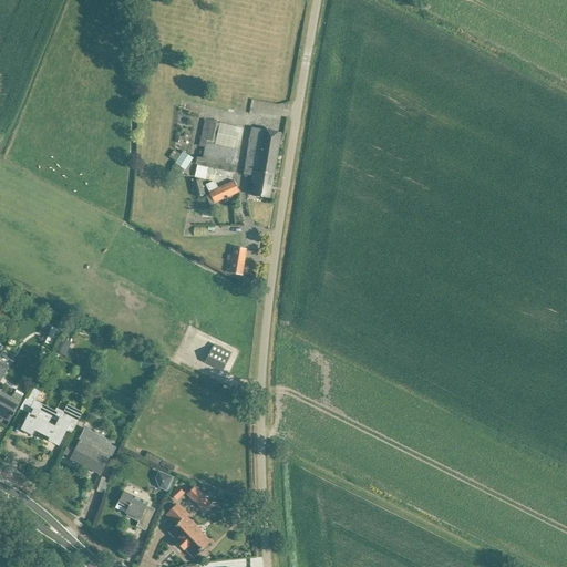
[(177,12),(177,3),(167,2),(166,12),(177,12)]
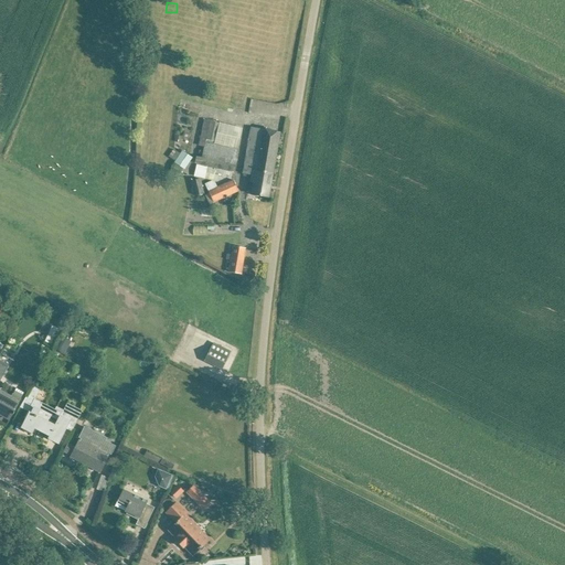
[(206,28),(216,29),(217,17),(206,16),(206,28)]
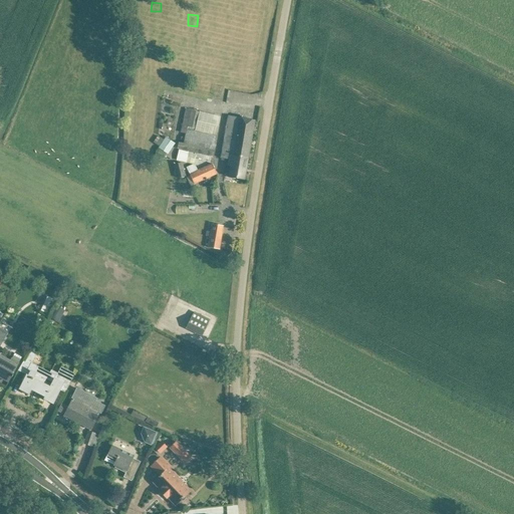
[(181,138),(181,141),(184,141),(184,143),(180,142),(179,142),(177,150),(179,150),(176,160),(192,165),(195,154),(212,158),(215,147),(213,147),(215,136),(200,133),(204,113),(186,109),(183,120),(180,120),(179,125),(182,125),(180,133),(186,135),(185,140),(184,140),(184,138),(181,138)]
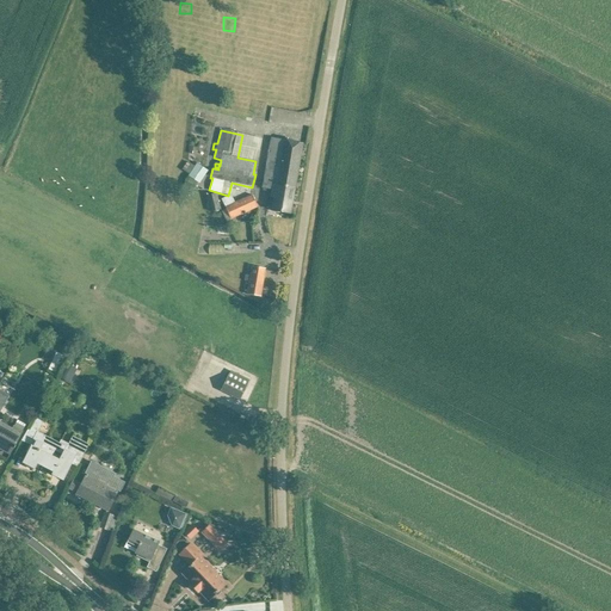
[(302,143),(290,142),(271,139),(263,189),(272,190),(271,197),(273,198),(271,210),(290,214),(302,143)]
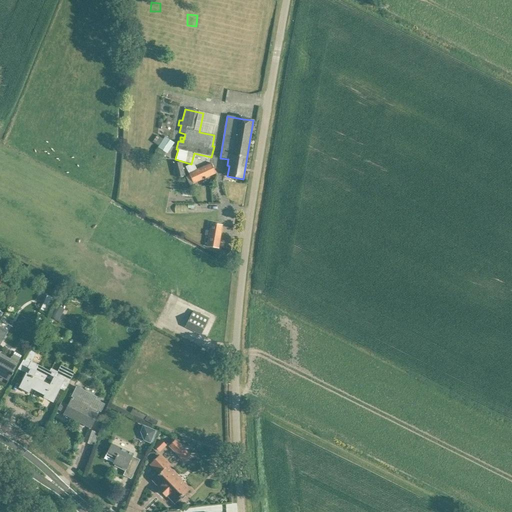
[(157,147),(159,149),(156,154),(162,158),(165,153),(167,154),(174,143),(165,137),(157,147)]
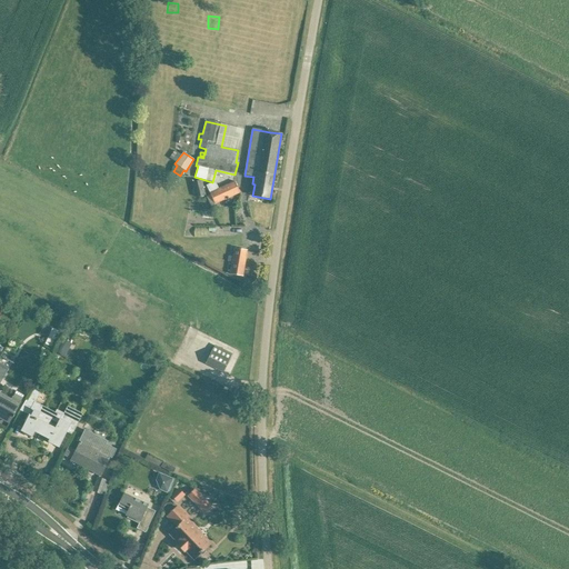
[(157,179),(156,188),(166,189),(167,180),(157,179)]
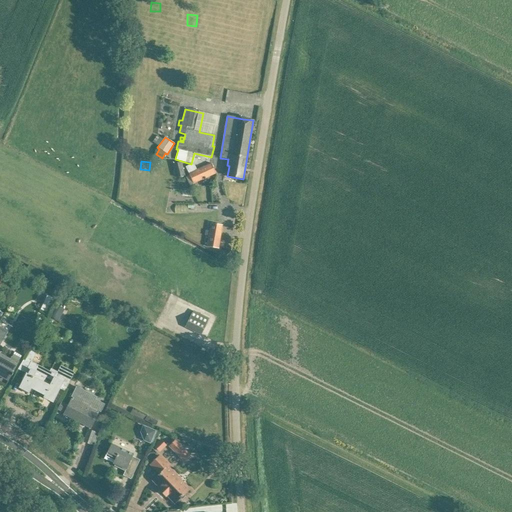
[(181,162),(172,165),(176,178),(185,176),(181,162)]
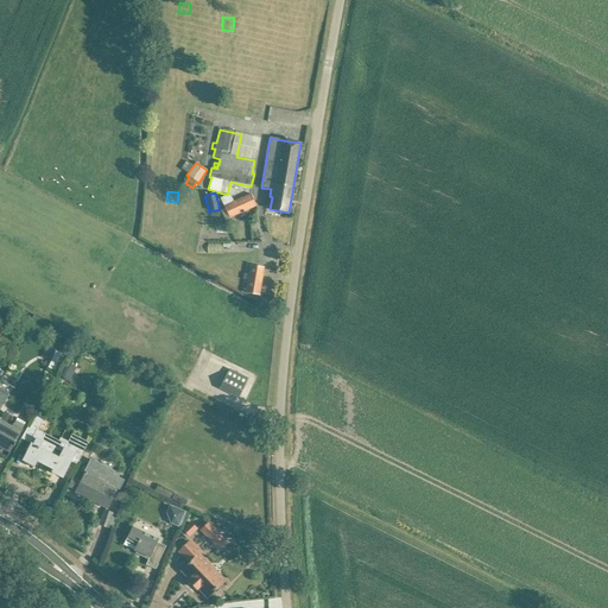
[(251,195),(234,202),(229,195),(220,198),(225,209),(221,210),(225,220),(255,207),(251,195)]
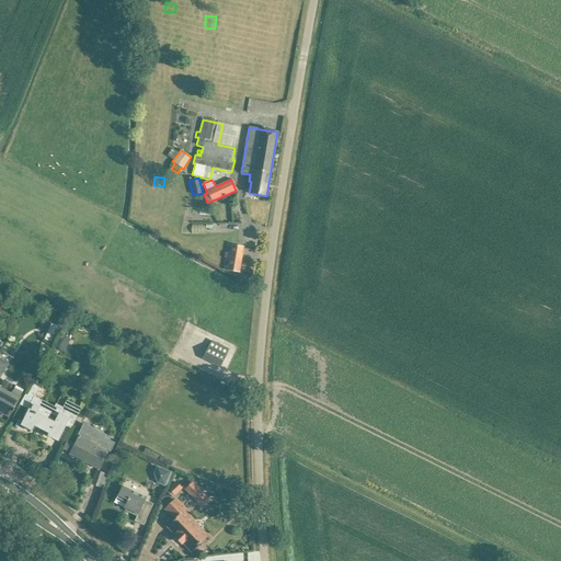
[(193,243),(197,233),(190,230),(185,240),(193,243)]
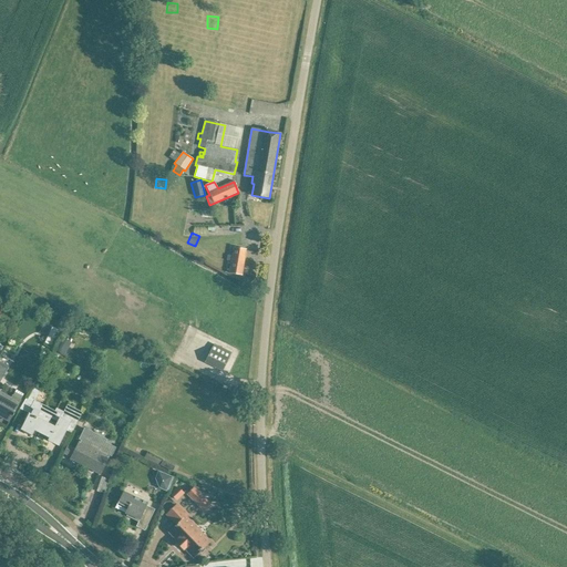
[(228,260),(232,261),(229,274),(230,274),(241,276),(246,249),(235,247),(234,247),(232,256),(229,256),(228,260)]
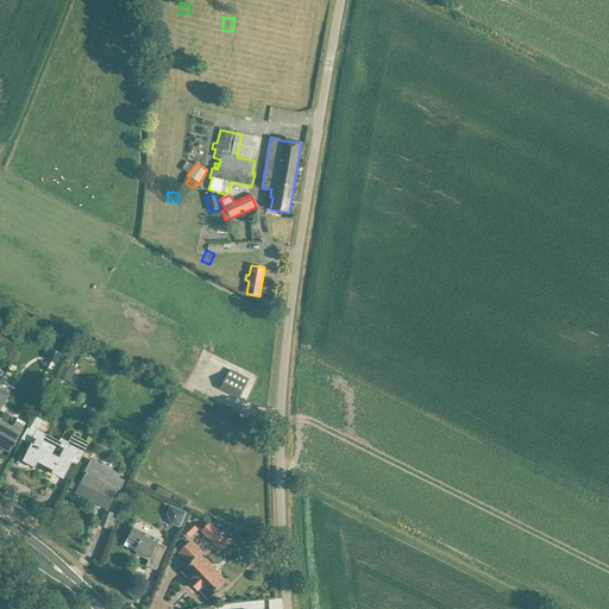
[(58,376),(69,382),(76,369),(66,363),(58,376)]
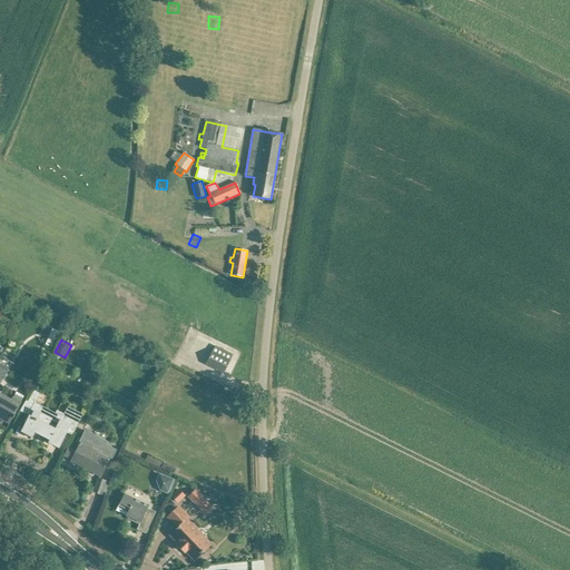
[(229,361),(212,352),(206,364),(223,373),(229,361)]
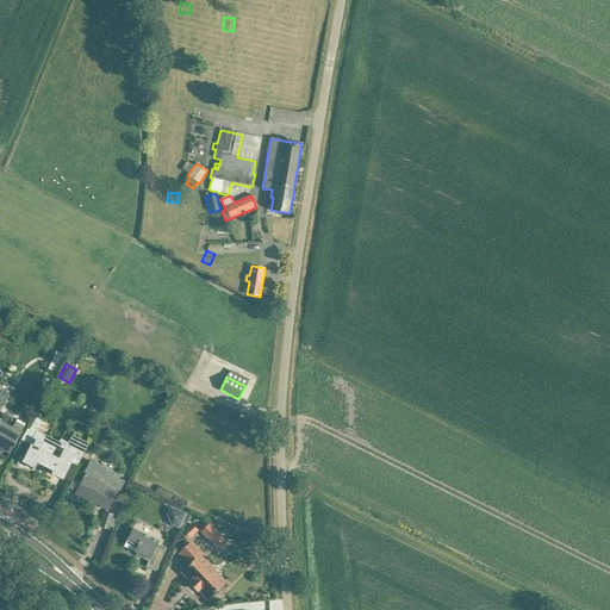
[(57,397),(64,384),(57,380),(49,392),(57,397)]
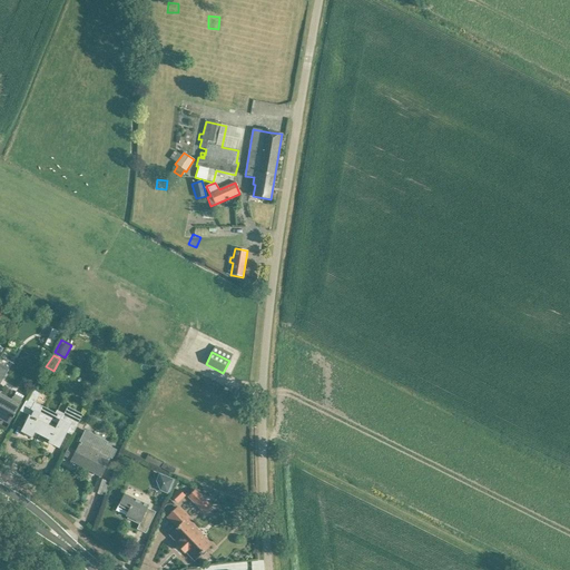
[(0,394),(0,383),(2,380),(0,379),(0,419),(9,423),(12,418),(12,419),(15,415),(13,415),(19,405),(0,394)]
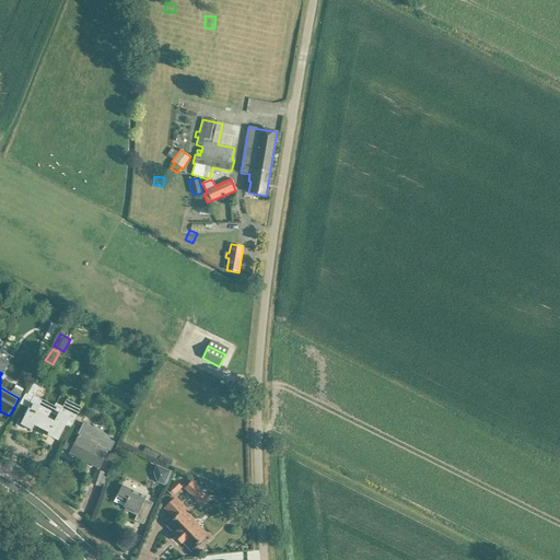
[(26,416),(22,423),(31,428),(33,423),(50,432),(48,434),(57,439),(65,423),(71,427),(81,407),(67,399),(60,412),(53,409),(55,406),(35,396),(41,385),(33,382),(26,394),(25,393),(20,404),(27,408),(24,415),(26,416)]
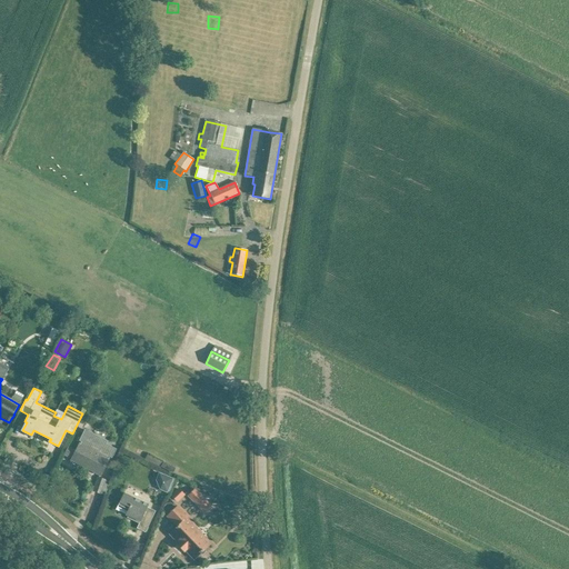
[(48,388),(45,398),(53,401),(58,392),(48,388)]
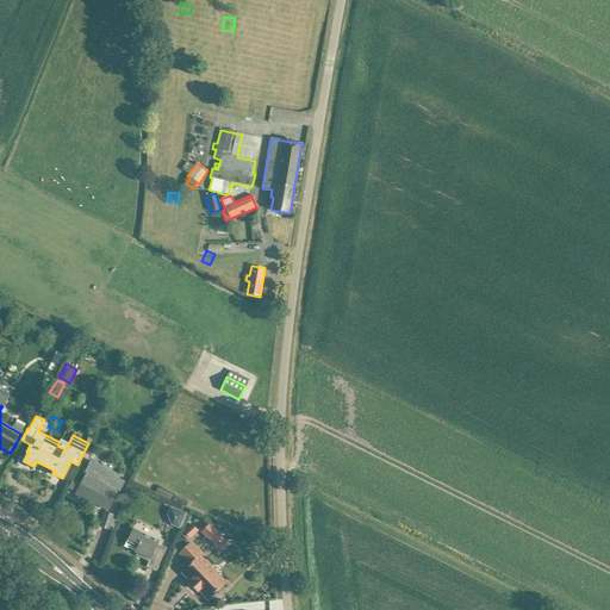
[(73,479),(68,487),(76,492),(76,493),(76,495),(78,492),(94,500),(93,503),(94,503),(97,499),(101,502),(100,506),(107,510),(113,499),(117,492),(116,491),(117,489),(120,490),(125,480),(113,474),(116,472),(92,459),(85,472),(87,472),(85,475),(81,483),(81,484),(73,479)]
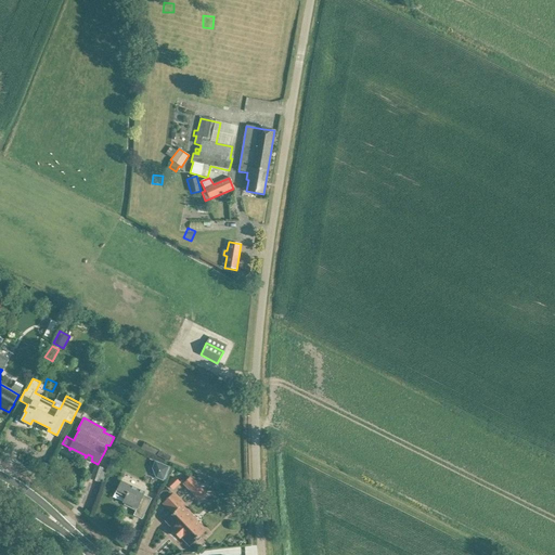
[(155,461),(153,466),(152,468),(155,478),(164,481),(170,468),(155,461)]
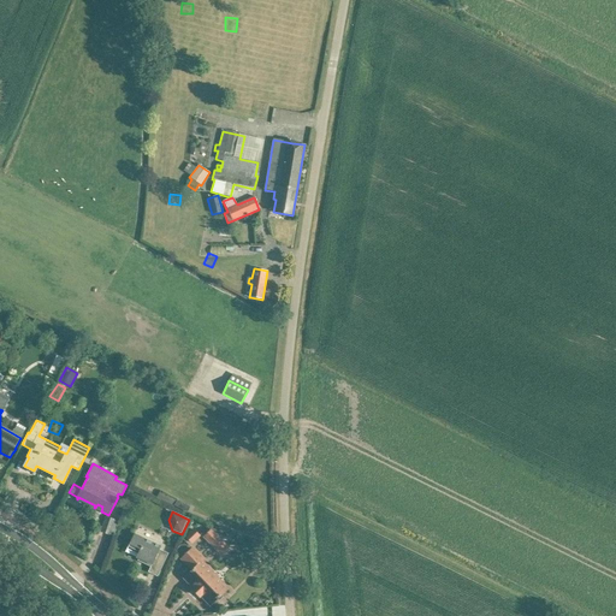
[(118,522),(106,517),(101,532),(114,535),(118,522)]
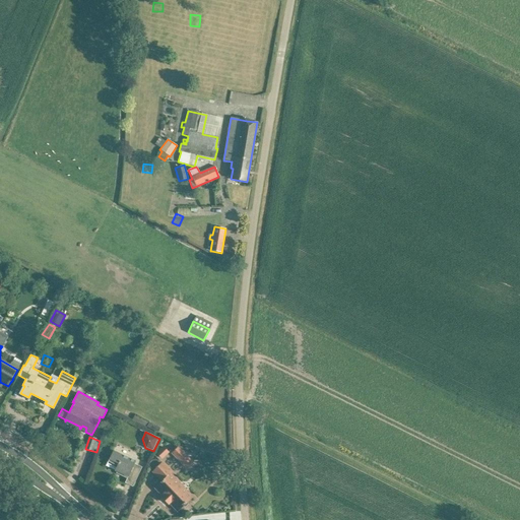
[(192,462),(178,447),(172,453),(186,468),(192,462)]
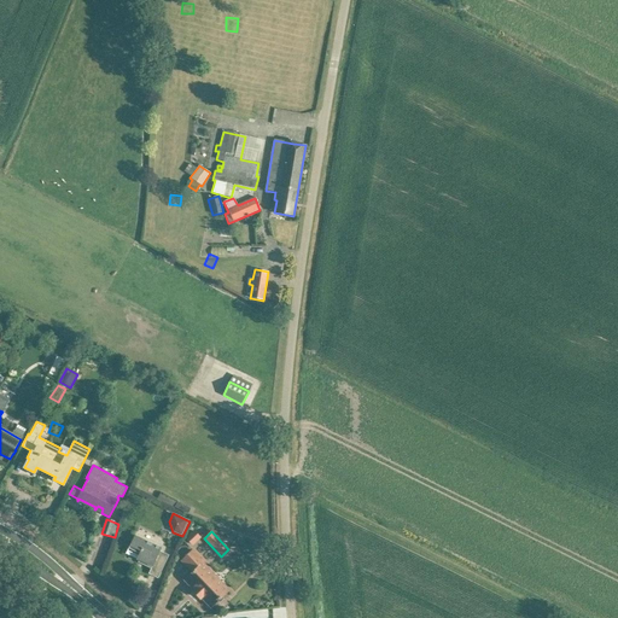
[(193,532),(186,540),(192,546),(200,538),(193,532)]
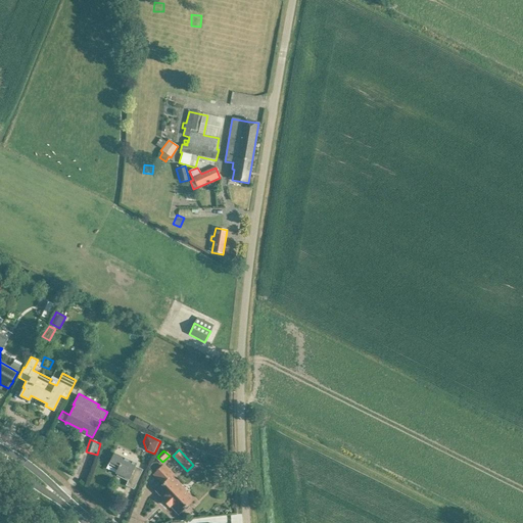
[(113,454),(111,457),(107,466),(116,470),(115,473),(128,479),(126,485),(133,489),(143,470),(135,466),(136,464),(113,454)]
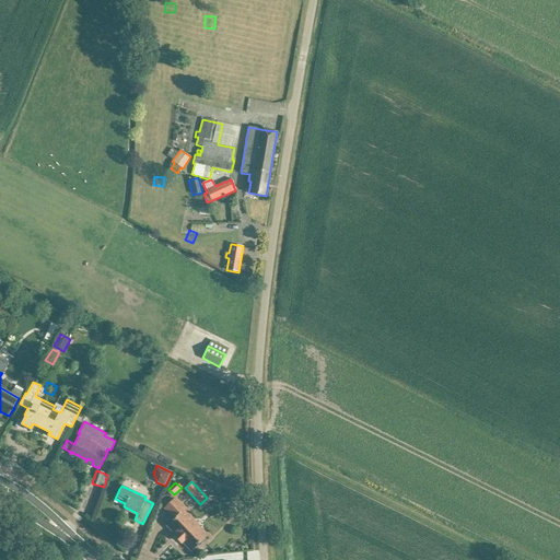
[(202,539),(207,535),(184,511),(185,509),(175,498),(164,509),(174,518),(167,525),(176,535),(174,536),(181,543),(183,541),(191,550),(196,546),(199,546),(202,544),(202,539)]
